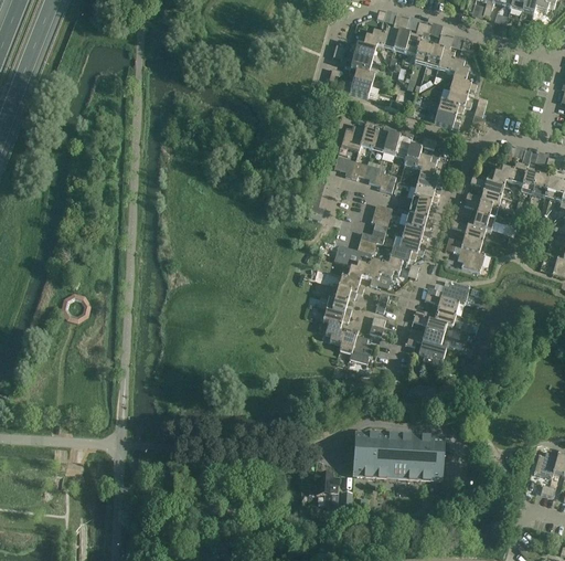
[(468,0),(468,1),(466,10),(471,11),(475,0),(468,0)]
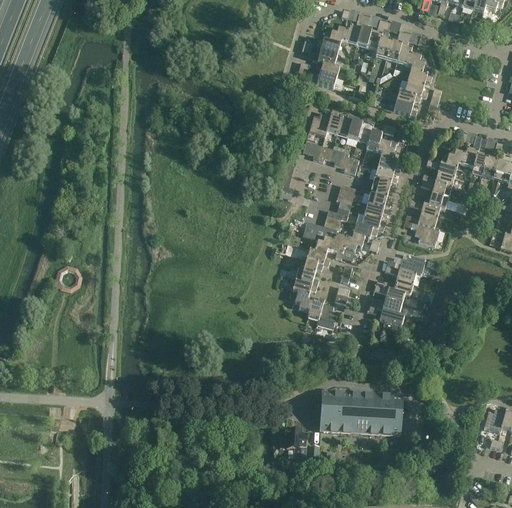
[(438,0),(441,1),(437,13),(443,14),(446,2),(446,0),(438,0)]
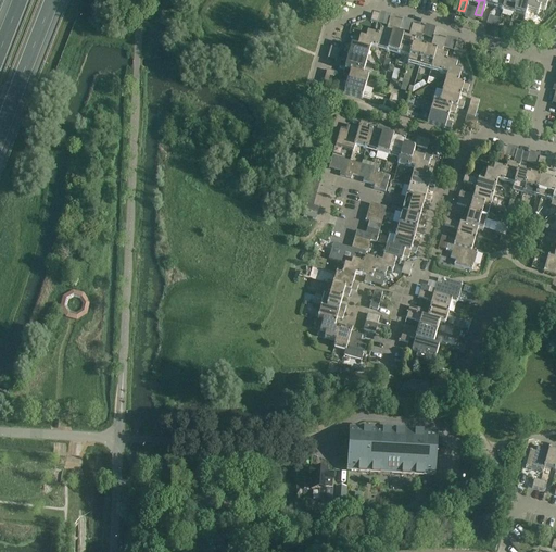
[(503,0),(502,7),(513,10),(515,0),(503,0)]
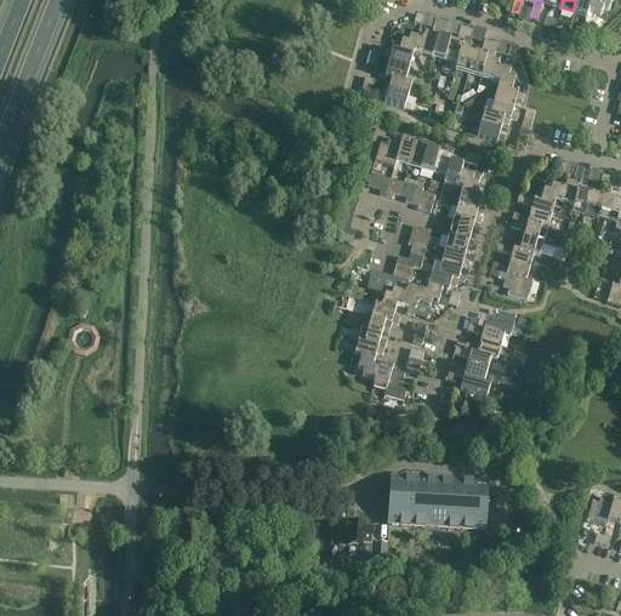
[(575,0),(573,11),(586,15),(588,9),(591,0),(575,0)]
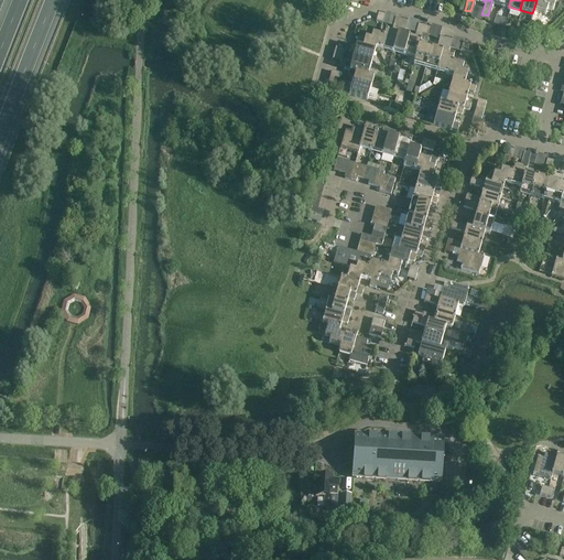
[(537,0),(534,8),(545,11),(548,6),(553,7),(555,0),(537,0)]
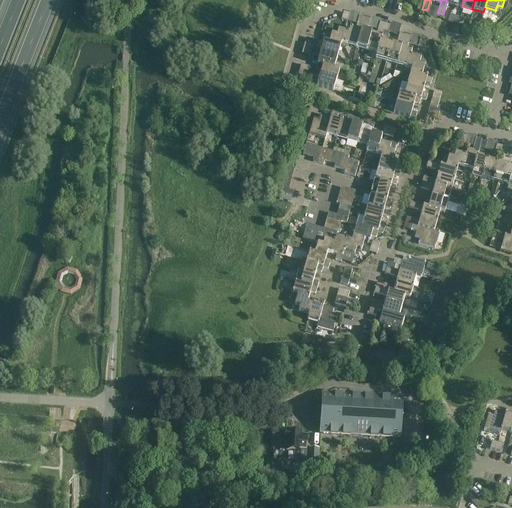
[(343,9),(341,16),(347,18),(349,11),(343,9)]
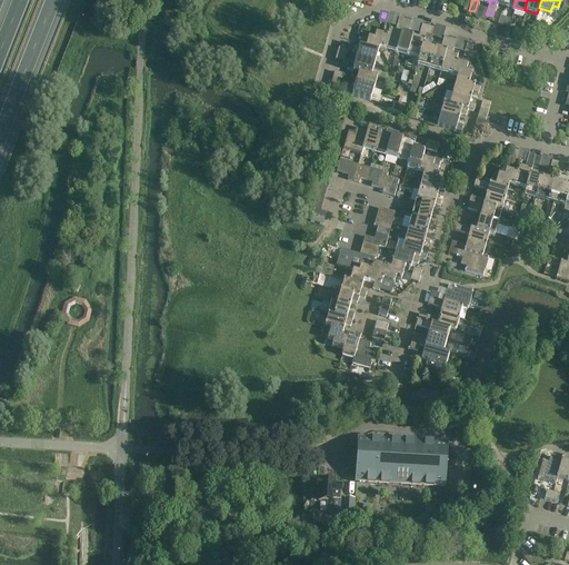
[(383,46),(396,49),(405,17),(398,15),(395,29),(389,27),(387,33),(383,46)]
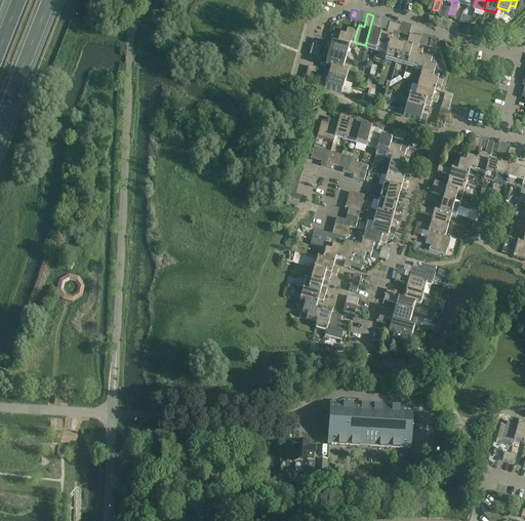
[(365,45),(375,48),(380,31),(375,30),(379,16),(373,15),(365,45)]
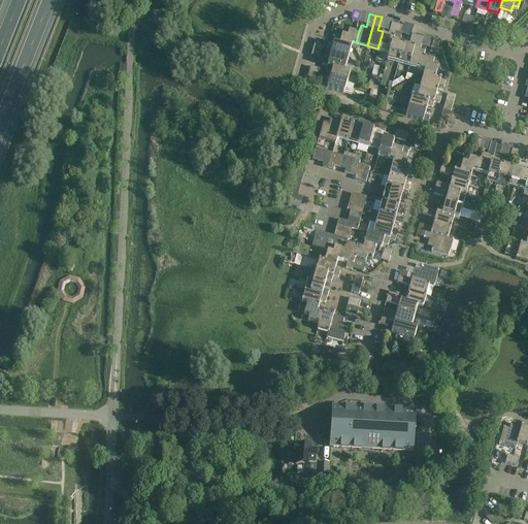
[(377,48),(388,52),(393,34),(397,22),(391,20),(388,33),(383,31),(377,48)]
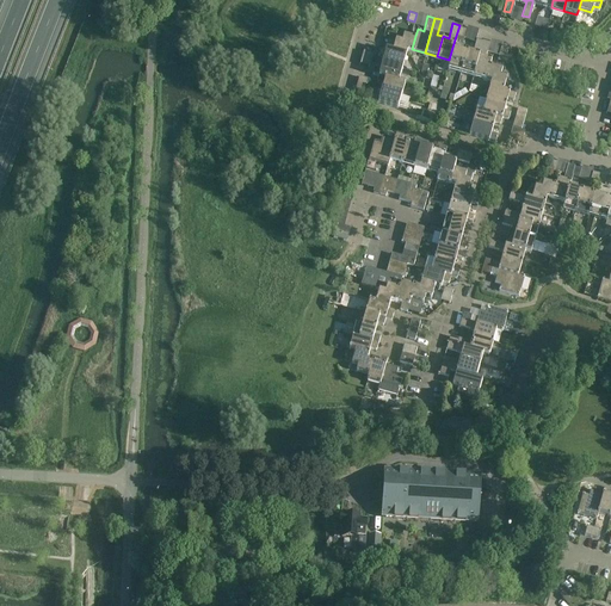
[(456,39),(457,33),(464,36),(467,26),(460,25),(455,39),(456,39)]
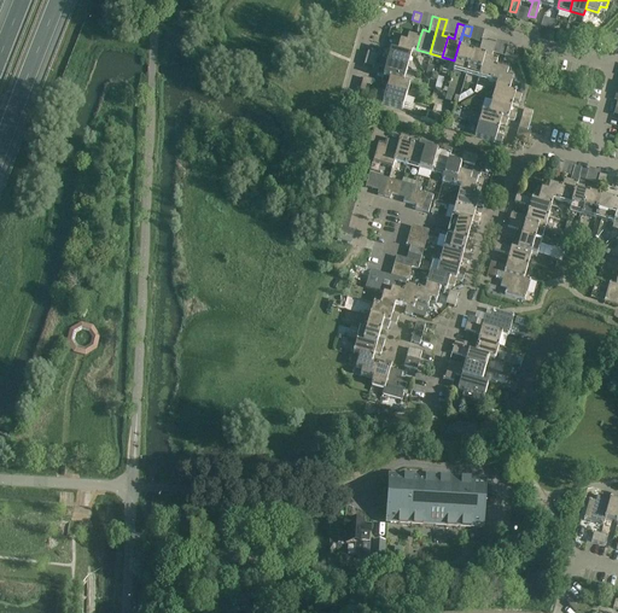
[(417,50),(420,36),(408,33),(406,39),(400,36),(396,50),(409,53),(410,48),(417,50)]
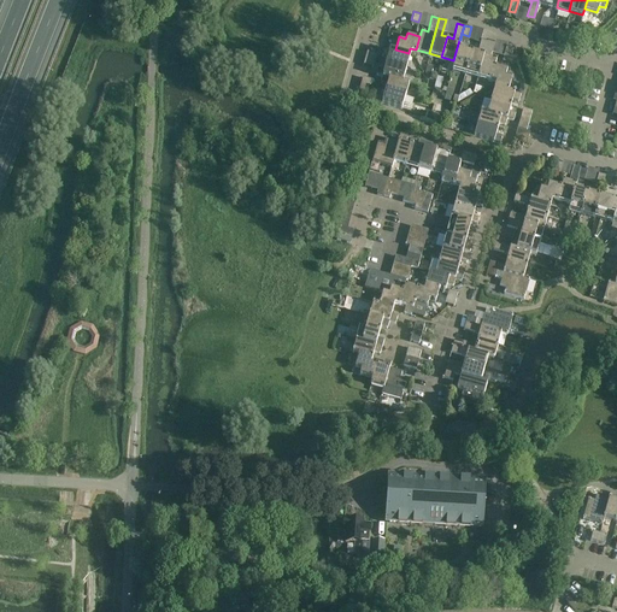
[(465,70),(477,74),(487,39),(481,36),(476,52),(470,51),(465,70)]
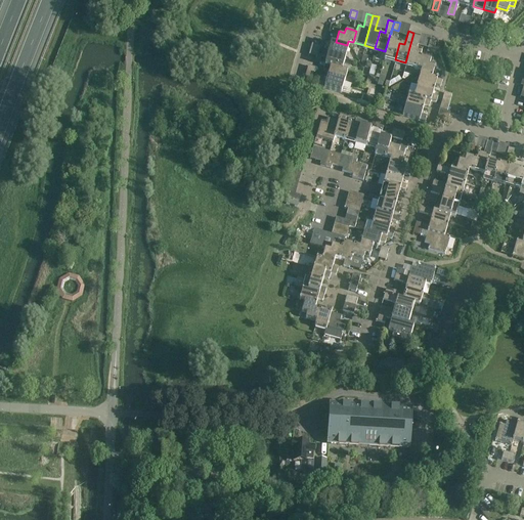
[(405,62),(417,66),(420,54),(421,49),(416,47),(420,34),(413,33),(405,62)]
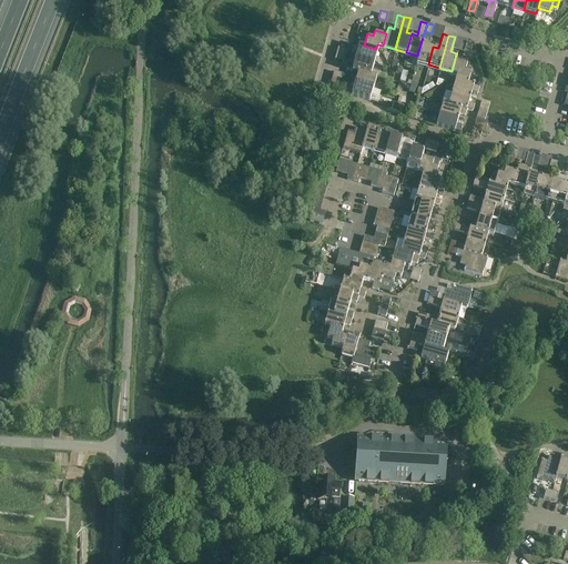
[(428,64),(433,47),(428,44),(429,39),(424,37),(423,37),(417,56),(416,61),(428,64)]
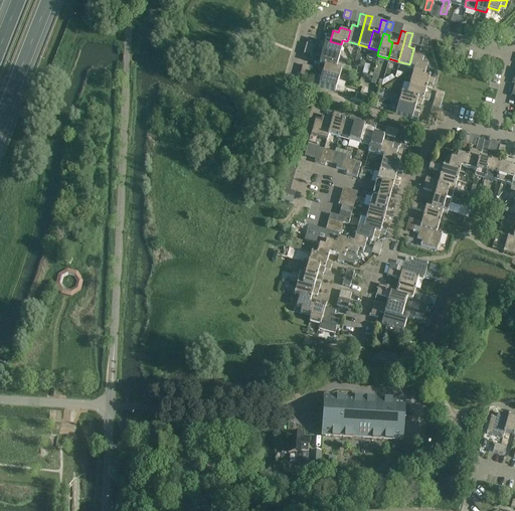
[(330,41),(320,38),(318,44),(323,45),(322,50),(338,55),(341,44),(330,41)]
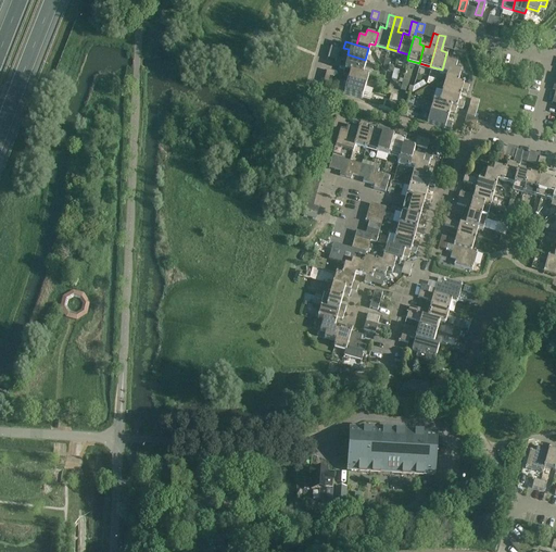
[(362,70),(365,60),(348,54),(346,60),(340,58),(339,65),(344,66),(344,65),(362,71),(362,70)]
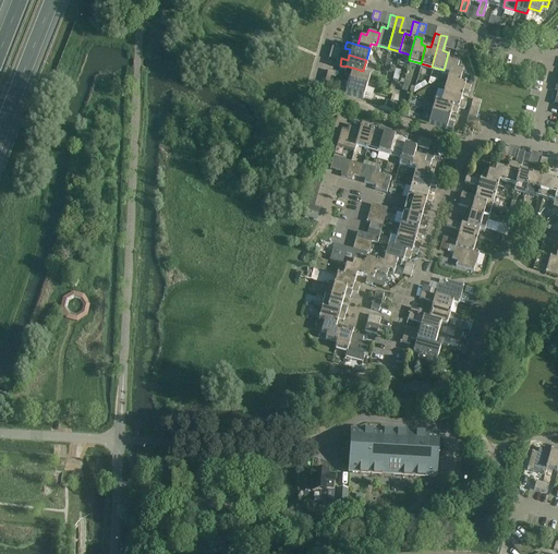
[(447,58),(444,70),(448,71),(447,75),(459,80),(462,68),(457,67),(458,60),(447,58)]
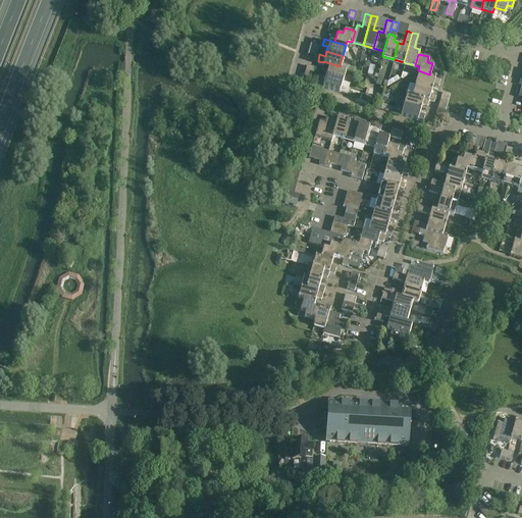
[(325,73),(343,79),(346,67),(340,65),(340,66),(323,61),(323,62),(321,67),(326,69),(325,73)]
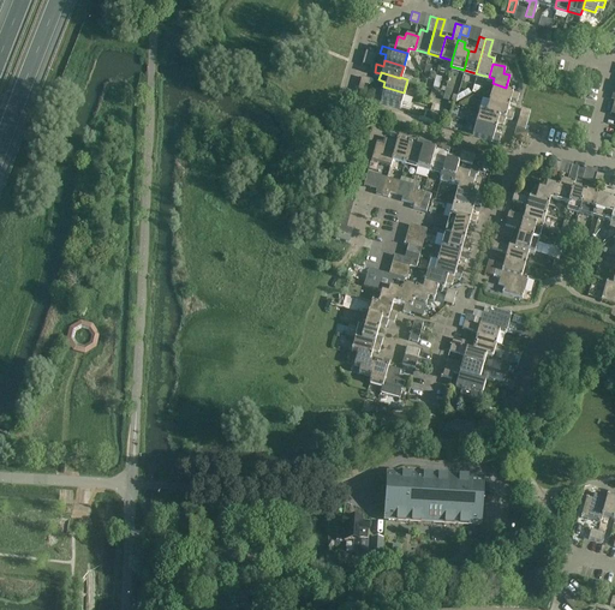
[(519,91),(506,88),(493,83),(489,96),(508,102),(511,96),(517,99),(519,91)]
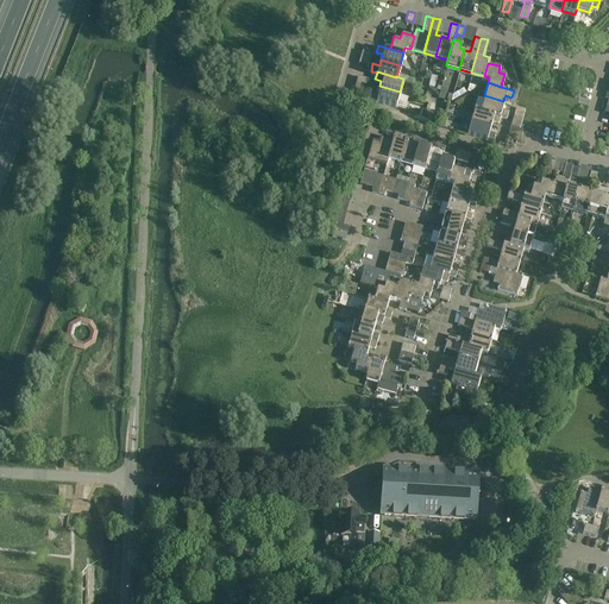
[(400,92),(380,86),(378,92),(372,90),(370,98),(396,105),(400,92)]
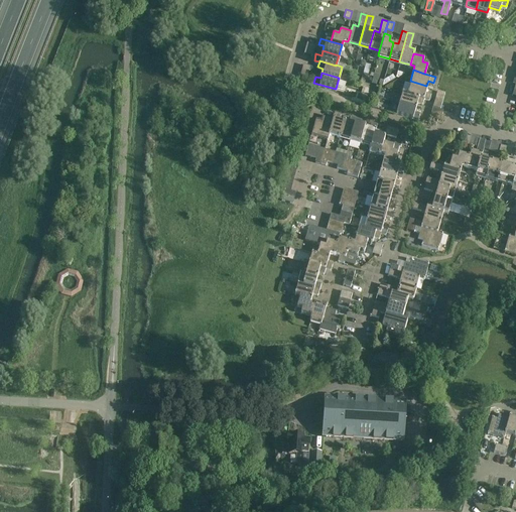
[(410,81),(407,91),(407,92),(424,96),(423,97),(429,98),(430,92),(425,91),(426,86),(410,81)]
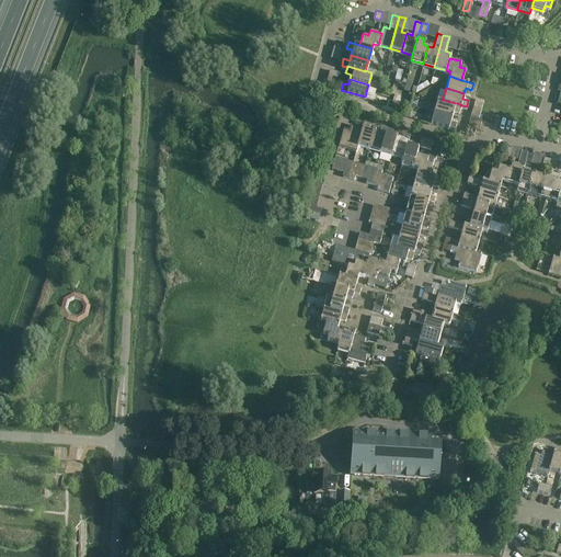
[(459,110),(460,105),(461,104),(443,100),(443,99),(437,98),(434,110),(453,114),(454,109),(459,111),(459,110)]
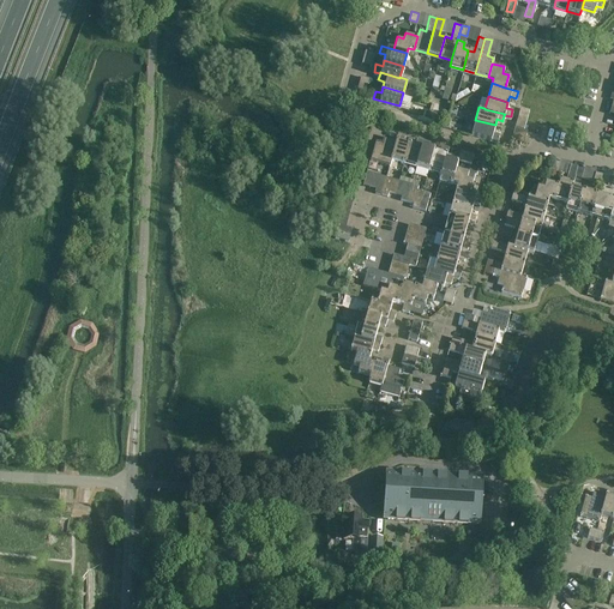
[(471,132),(498,139),(499,132),(493,131),(495,125),(475,120),(471,132)]
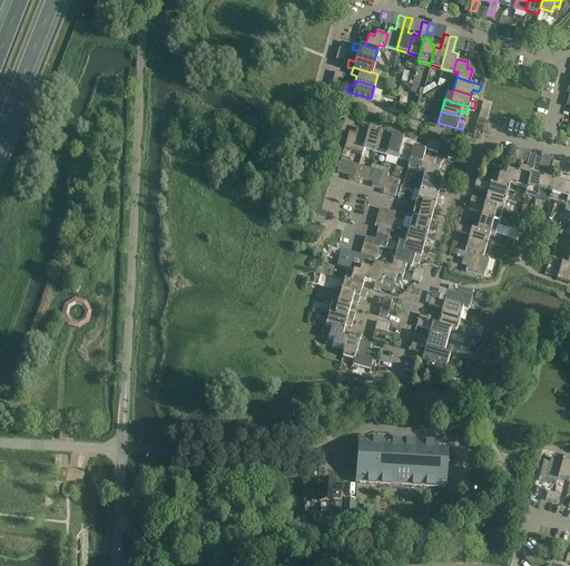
[(364,146),(374,149),(380,130),(374,128),(376,124),(370,122),(367,127),(369,127),(363,146),(364,146)]
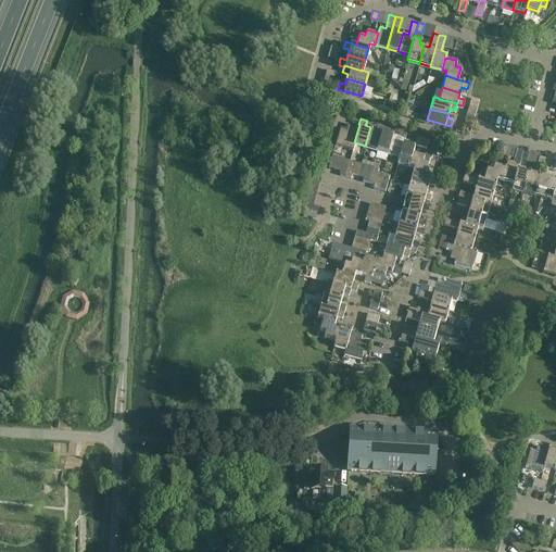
[(353,148),(355,142),(354,142),(359,124),(358,124),(348,121),(345,126),(340,125),(336,142),(353,148)]
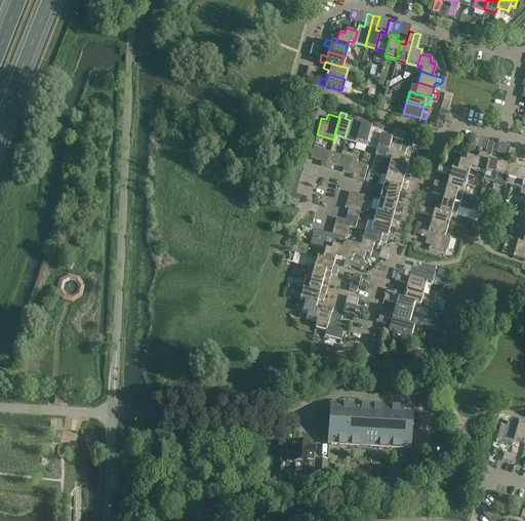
[(345,137),(356,141),(362,118),(356,116),(355,121),(350,120),(345,137)]
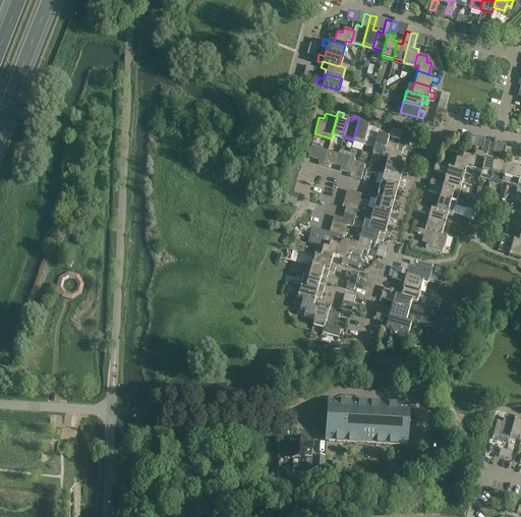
[(353,139),(363,141),(368,125),(363,123),(365,118),(359,117),(353,139)]
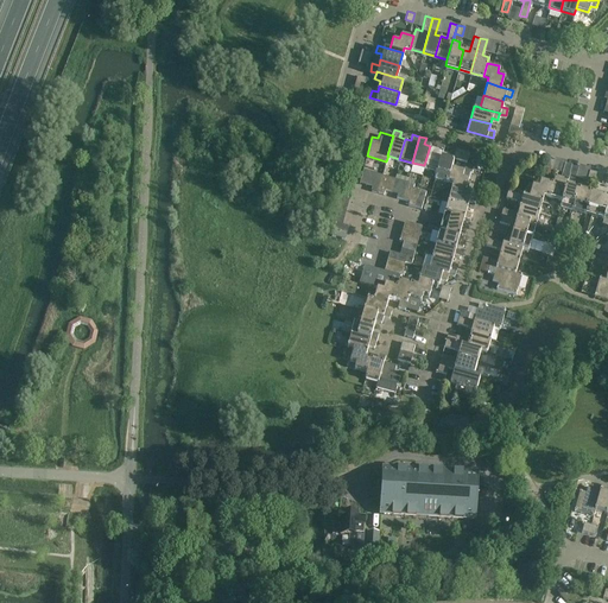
[(424,165),(436,169),(437,170),(443,150),(444,144),(437,141),(436,147),(430,146),(424,165)]
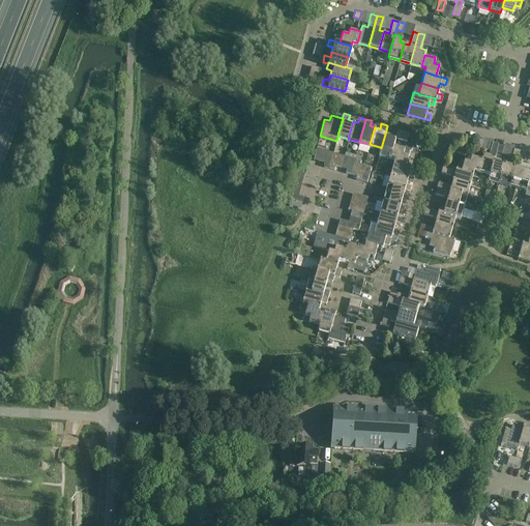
[(390,156),(393,144),(395,139),(390,137),(391,132),(386,130),(381,148),(380,147),(379,153),(390,156)]
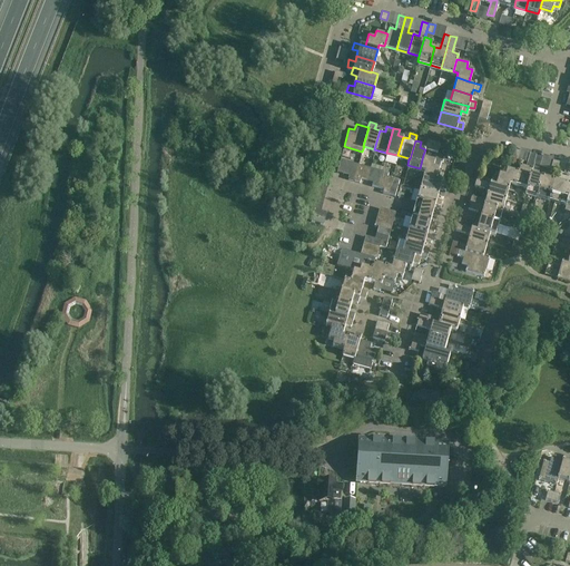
[(512,147),(510,155),(517,157),(519,149),(512,147)]
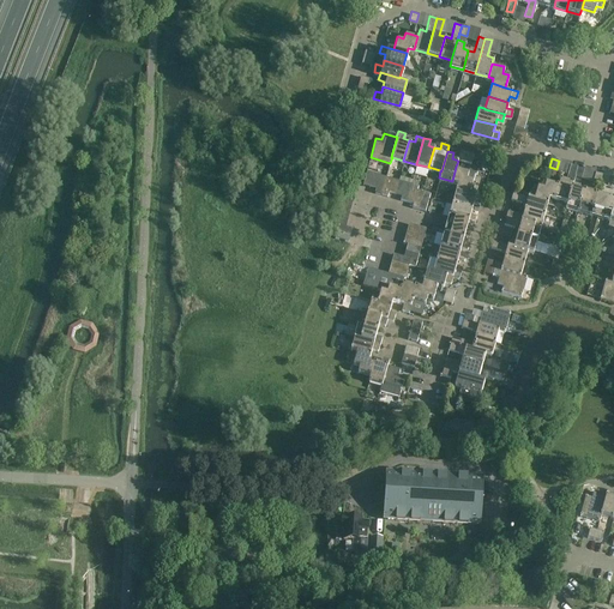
[(573,180),(575,174),(578,166),(570,163),(566,178),(560,176),(558,182),(554,197),(567,200),(572,180),(573,180)]
